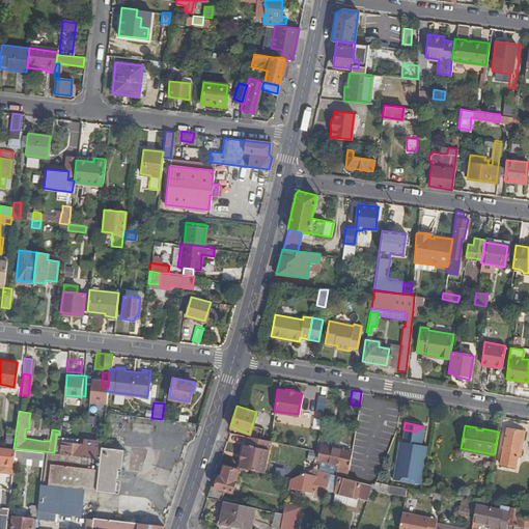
[(391,479),(420,484),(426,446),(420,445),(423,426),(415,432),(404,429),(401,442),(398,441),(391,479)]
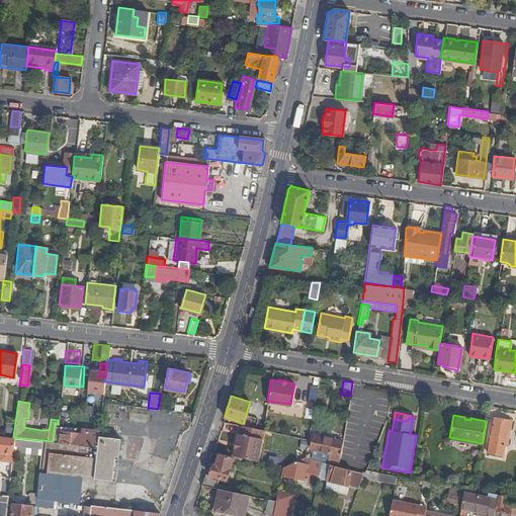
[(507,428),(508,419),(494,417),(487,451),(502,454),(504,442),(507,443),(508,436),(506,436),(507,428)]
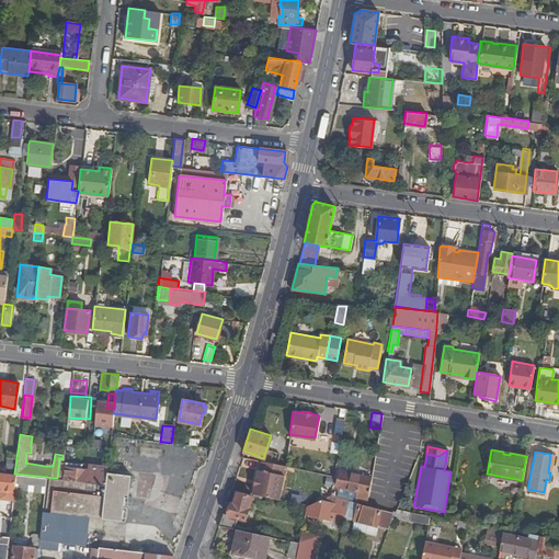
[(284,466),(260,460),(258,470),(255,478),(254,478),(253,486),(252,494),(280,500),(286,466),(284,466)]
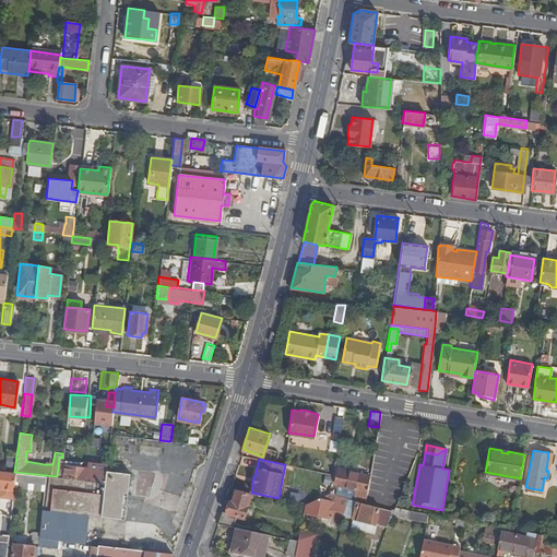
[(106,471),(106,466),(103,466),(103,470),(76,466),(78,461),(64,460),(62,477),(75,478),(105,482),(106,471)]
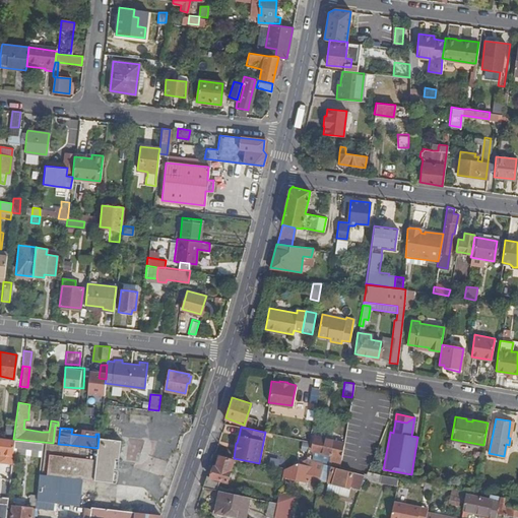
[(314,436),(312,450),(323,453),(331,455),(329,464),(339,467),(343,443),(314,436)]
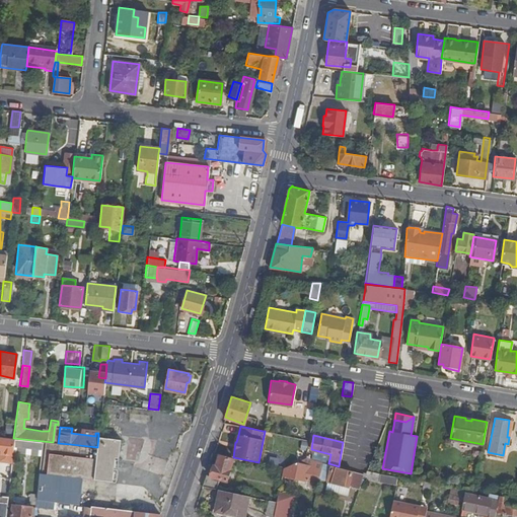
[(0,451),(12,454),(13,445),(13,438),(0,436),(0,451)]
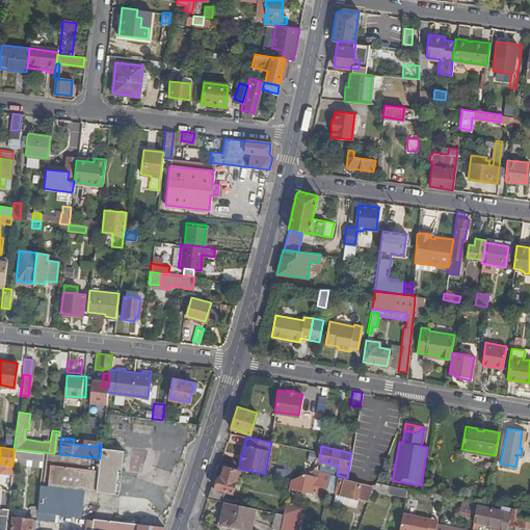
[(100,458),(98,479),(96,492),(118,495),(120,482),(120,478),(122,469),(124,450),(101,448),(100,458)]
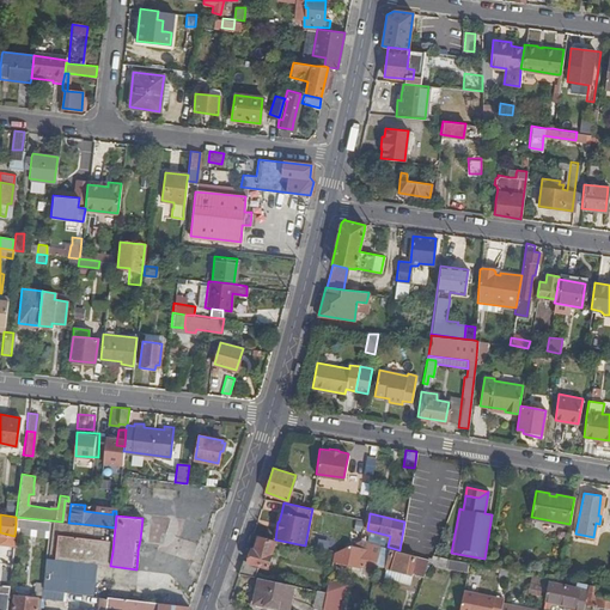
[(16,525),(49,530),(50,520),(16,517),(16,525)]
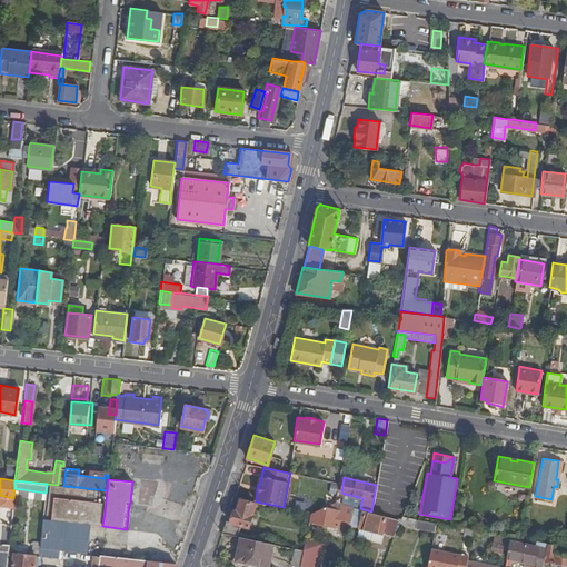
[(41,519),(72,523),(102,526),(105,513),(107,490),(77,487),(63,486),(58,485),(47,484),(46,493),(41,519)]
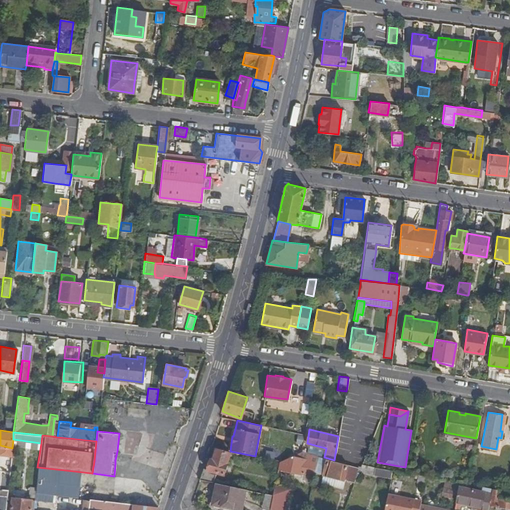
[(305,448),(304,452),(316,455),(318,446),(307,443),(302,447),(305,448)]
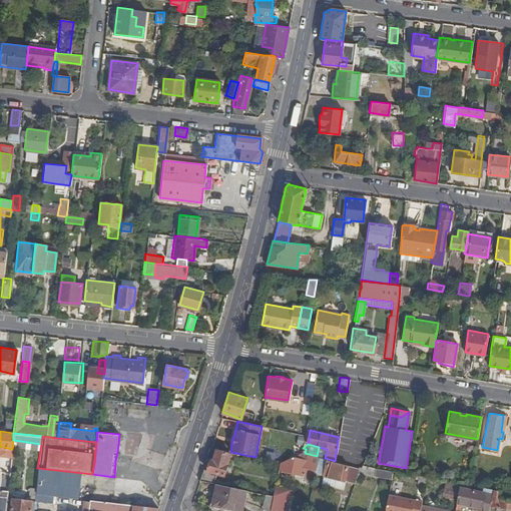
[(207,471),(202,470),(199,480),(213,484),(216,474),(223,476),(226,466),(229,454),(216,450),(212,461),(210,461),(207,471)]
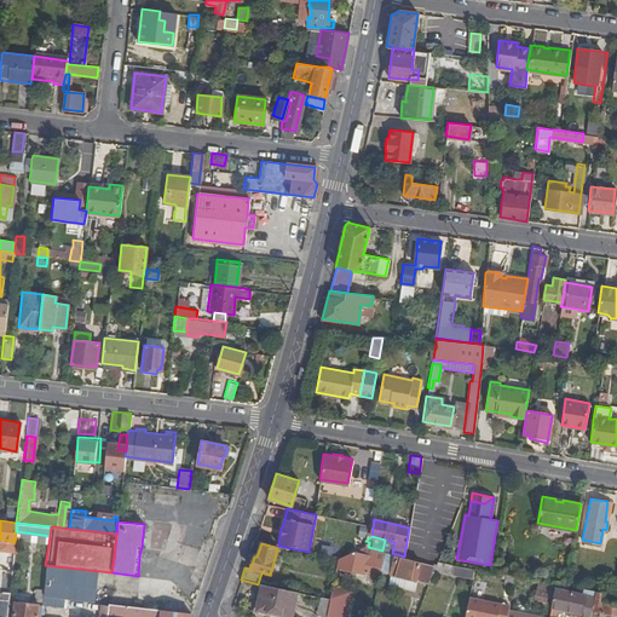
[(364,546),(338,558),(336,564),(379,574),(380,564),(384,551),(382,551),(368,547),(364,546)]
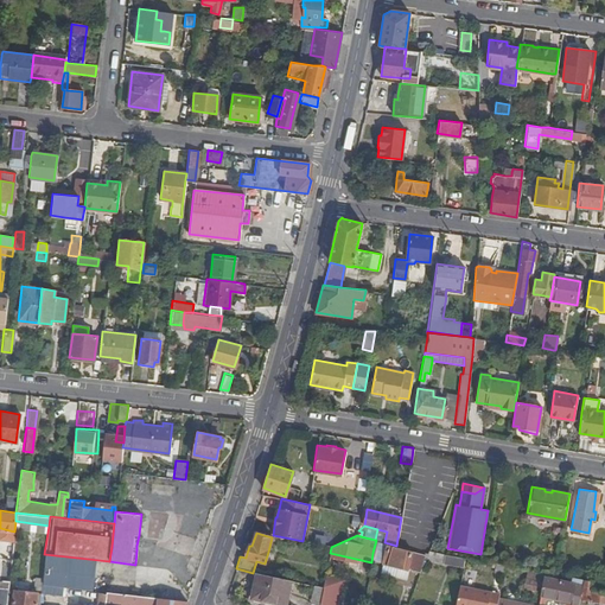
[(384,542),(376,540),(373,553),(383,556),(379,572),(393,575),(396,566),(406,568),(411,549),(396,546),(384,542)]
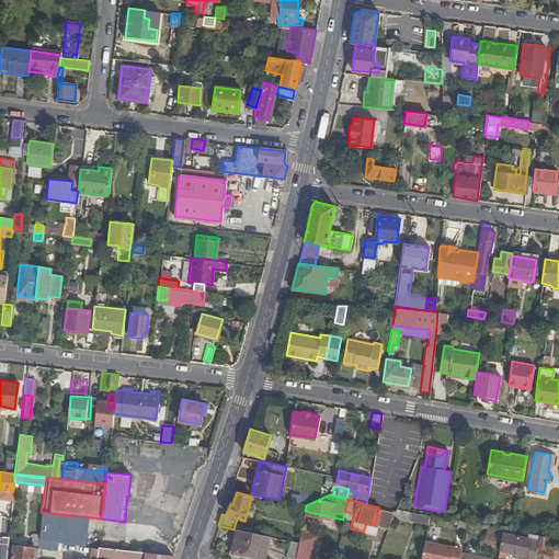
[(258,513),(248,510),(244,521),(254,523),(258,513)]
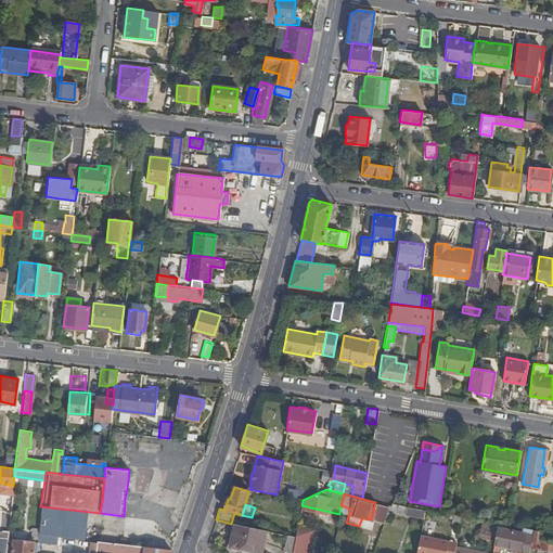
[(389,506),(380,504),(376,518),(384,521),(389,506)]
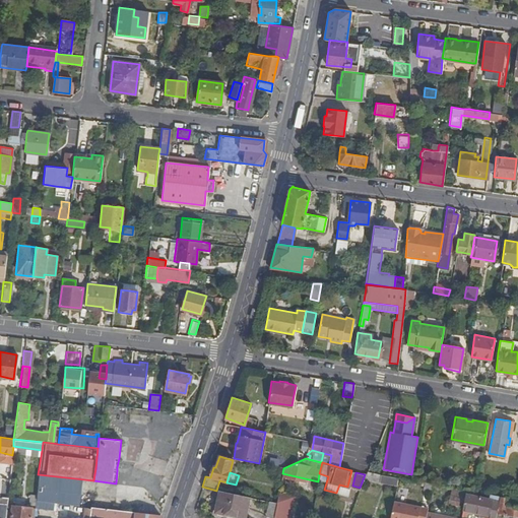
[(379,480),(396,483),(397,477),(378,473),(377,476),(380,477),(379,480)]
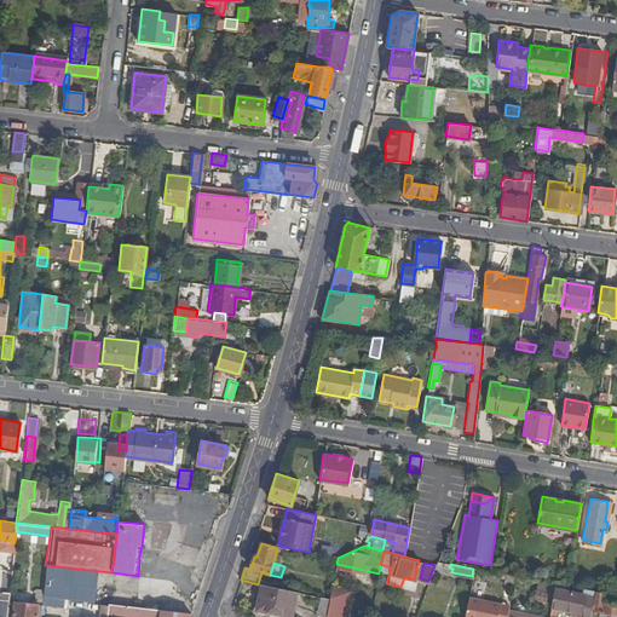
[(514,576),(505,574),(503,582),(513,583),(514,576)]
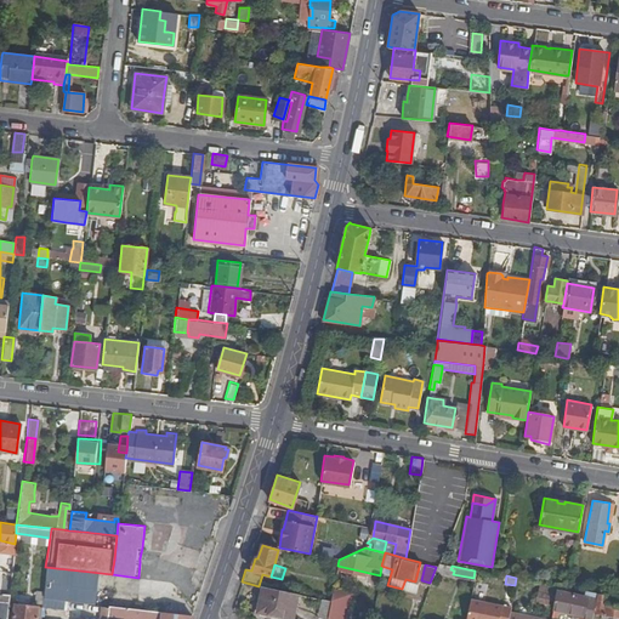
[(413,591),(415,581),(405,579),(402,589),(413,591)]
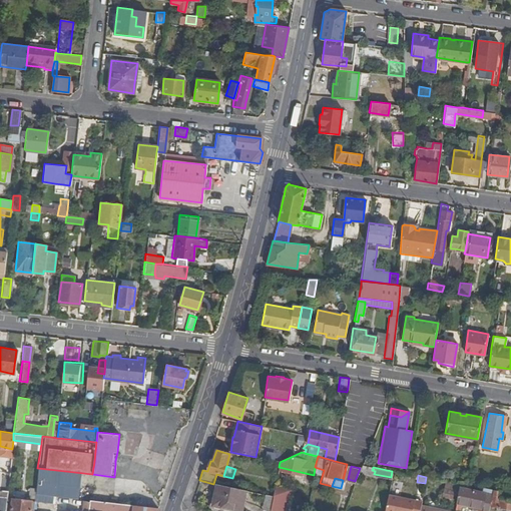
[(241,510),(244,490),(215,484),(211,505),(241,510)]
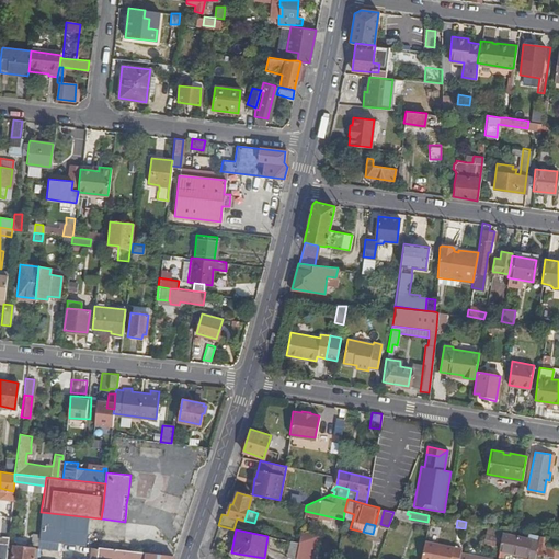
[(538,535),(528,533),(527,539),(501,534),(499,546),(518,550),(518,552),(522,554),(520,558),(534,558),(535,552),(538,535)]
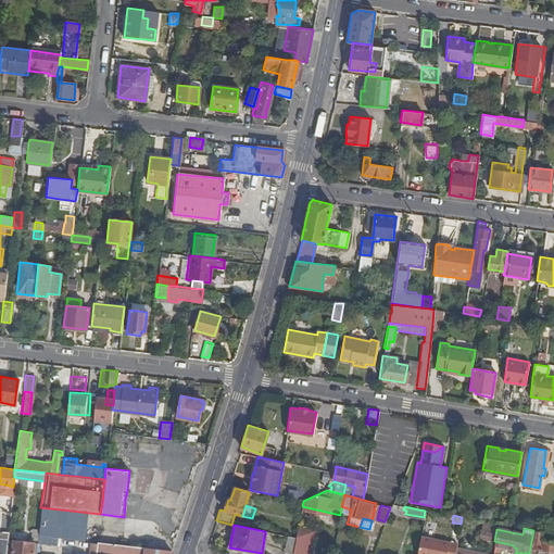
[(489,539),(491,532),(480,530),(478,537),(489,539)]
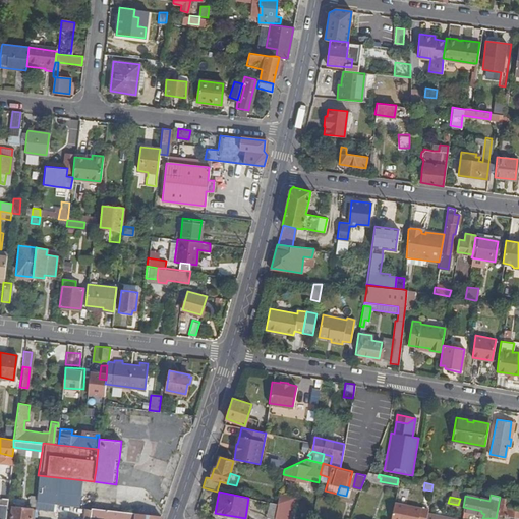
[(509,499),(500,497),(497,513),(505,515),(518,517),(518,507),(507,506),(509,499)]
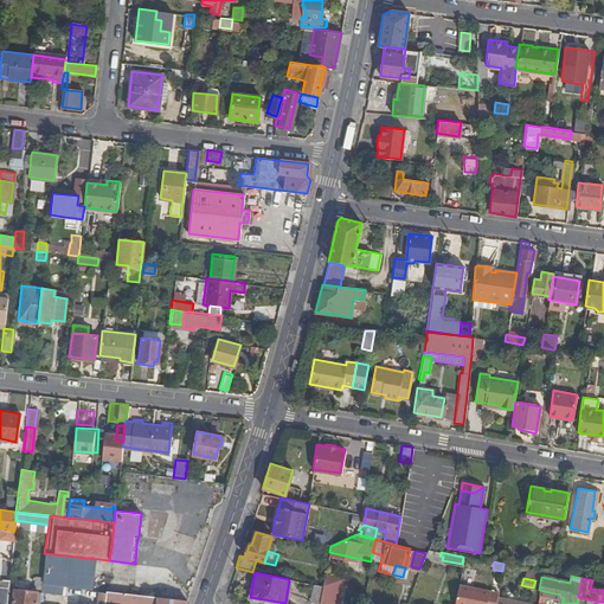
[(319,603),(322,585),(312,584),(308,601),(319,603)]
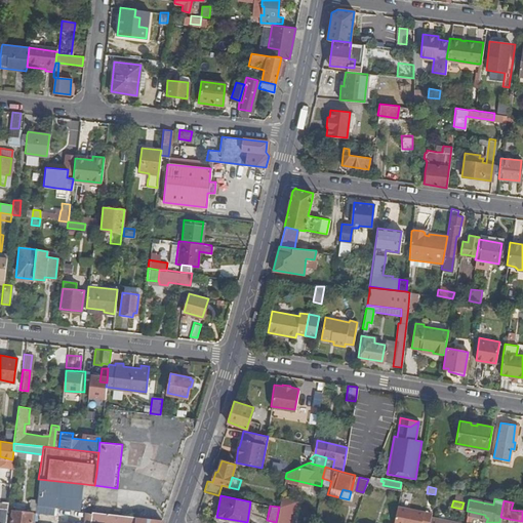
[(290,522),(293,509),(279,506),(279,507),(276,522),(275,522),(290,522)]
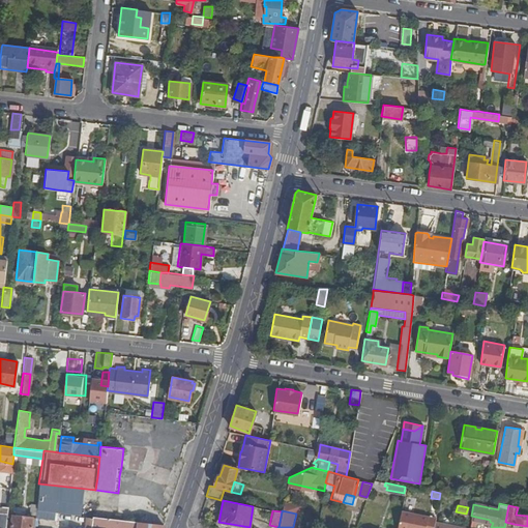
[(423,527),(426,517),(400,514),(397,527),(423,527)]
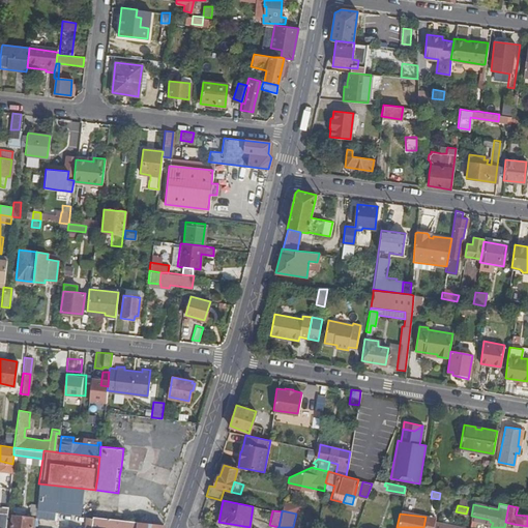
[(30,527),(32,517),(11,515),(9,527),(30,527)]
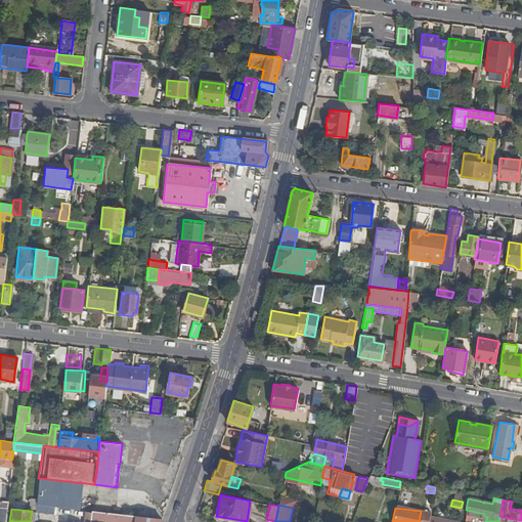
[(134,521),(136,516),(91,511),(91,512),(90,521),(134,521)]
